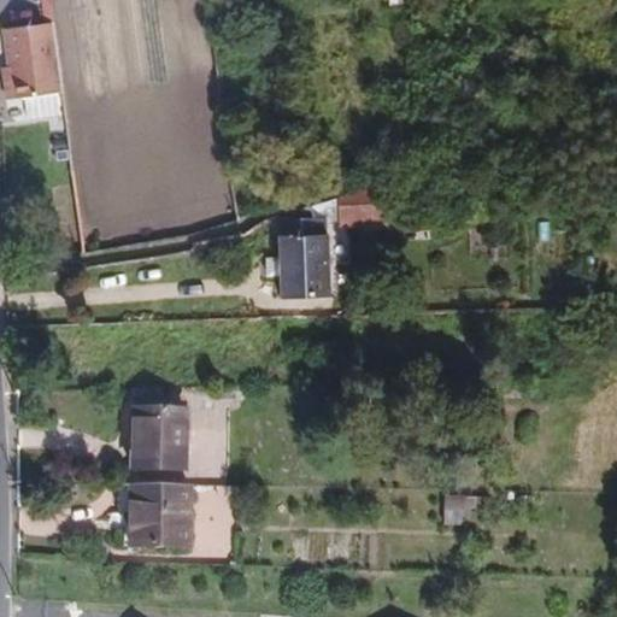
[(13,99),(62,92),(52,23),(4,29),(9,66),(13,99)]
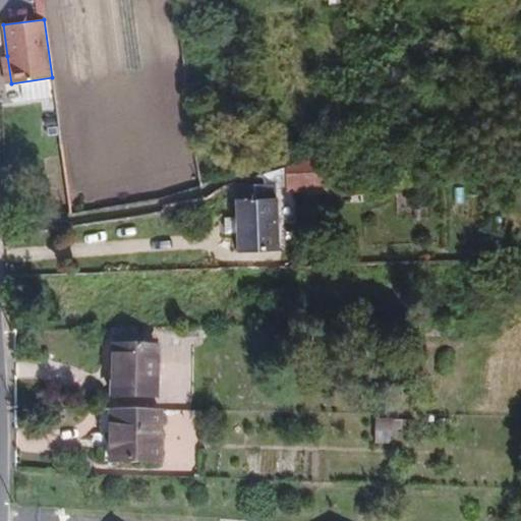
[(6,83),(11,83),(7,56),(2,57),(6,83)]
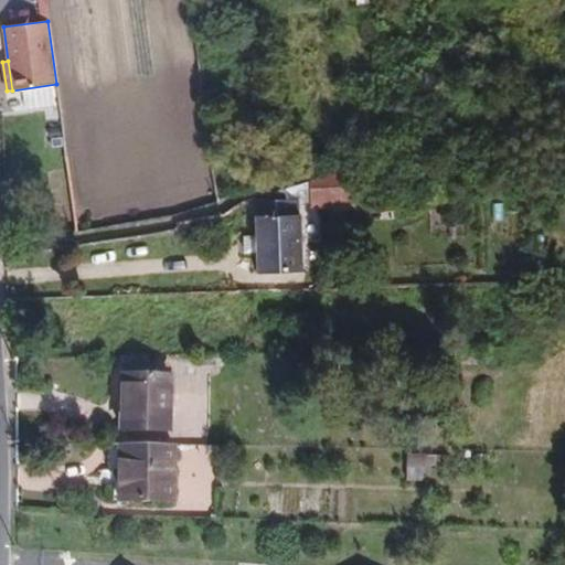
[(257,274),(302,272),(300,214),(298,214),(298,202),(310,201),(311,208),(354,205),(354,198),(353,168),(285,189),(285,199),(256,200),(257,215),(255,215),(256,235),(244,236),(245,252),(256,252),(257,274)]
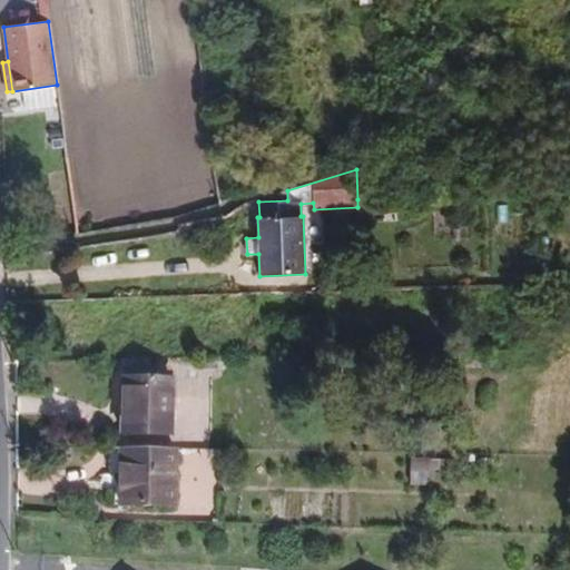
[(376,207),(402,206),(401,197),(376,198),(376,207)]
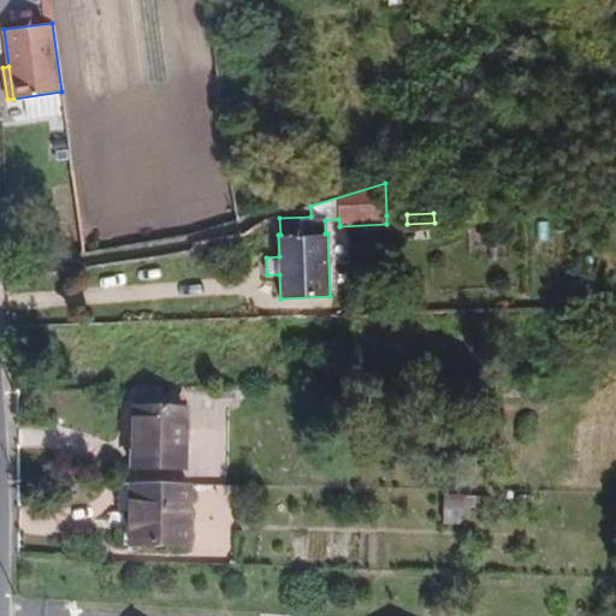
[(236,398),(235,386),(220,386),(220,398),(236,398)]
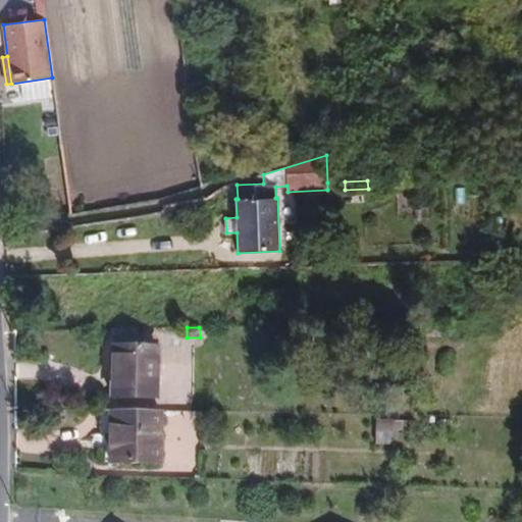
[(113,398),(156,398),(157,347),(113,346),(113,398)]
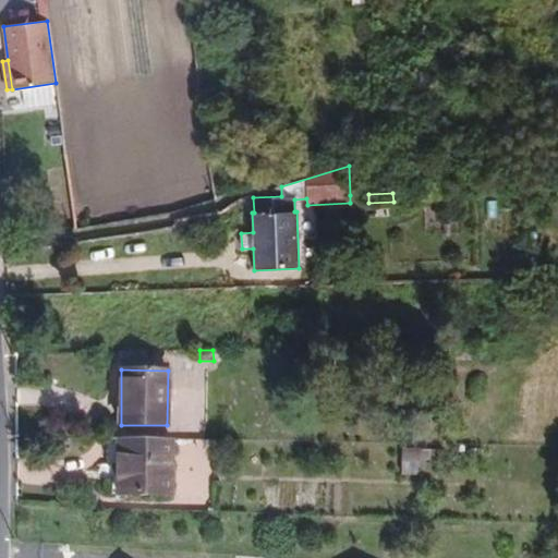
[(113,465),(112,494),(119,494),(120,439),(109,439),(108,465),(113,465)]
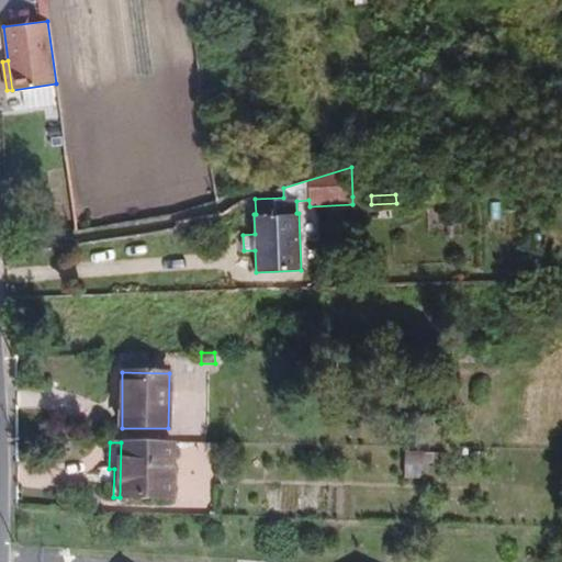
[(120,497),(172,498),(173,444),(121,442),(120,497)]
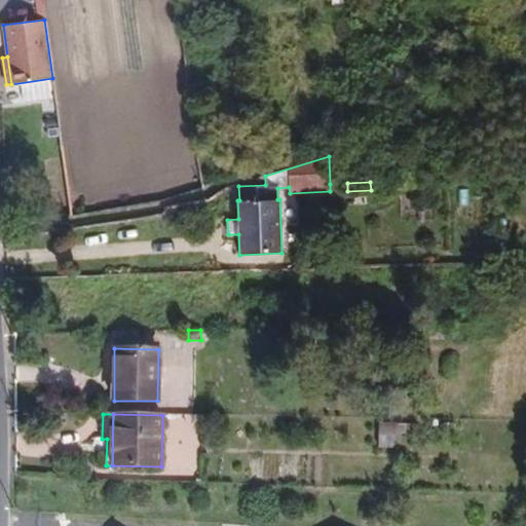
[(376,454),(392,454),(392,430),(376,430),(376,454)]
